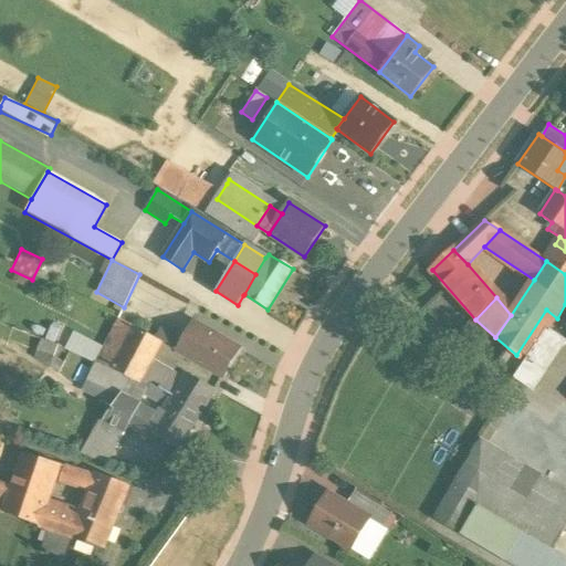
[(546,310),(516,355),(527,363),(557,318),(546,310)]
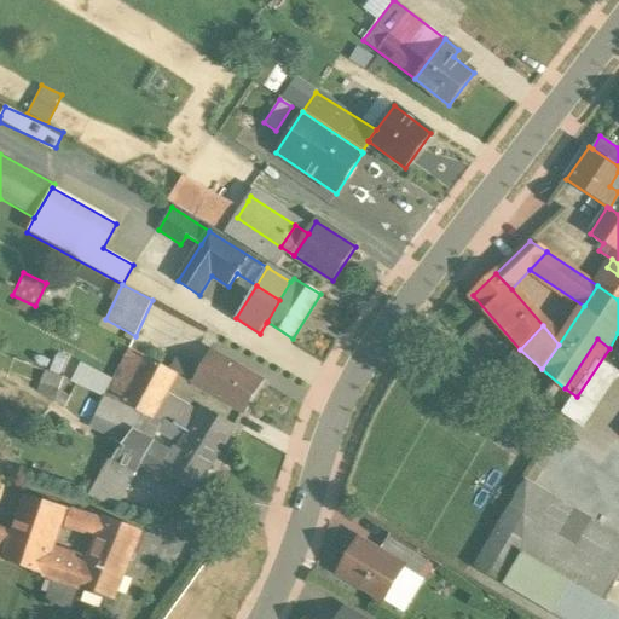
[(121,366),(138,375),(146,358),(131,351),(121,366)]
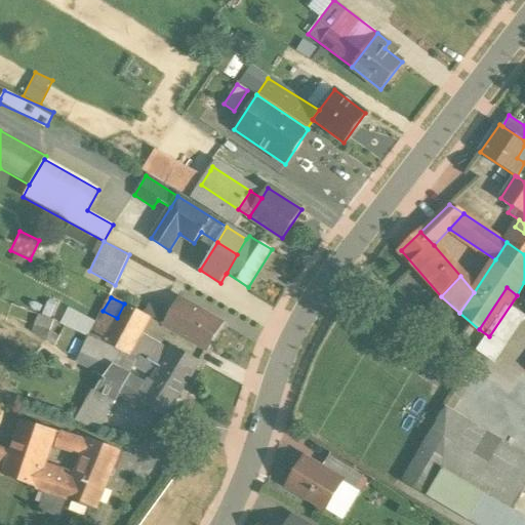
[(147,315),(124,304),(117,318),(143,331),(150,317),(147,315)]
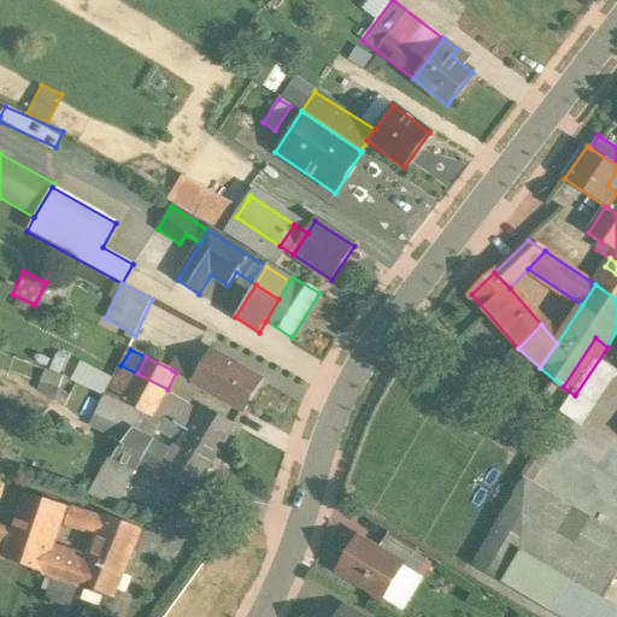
[(209,357),(192,386),(207,394),(224,366),(209,357)]
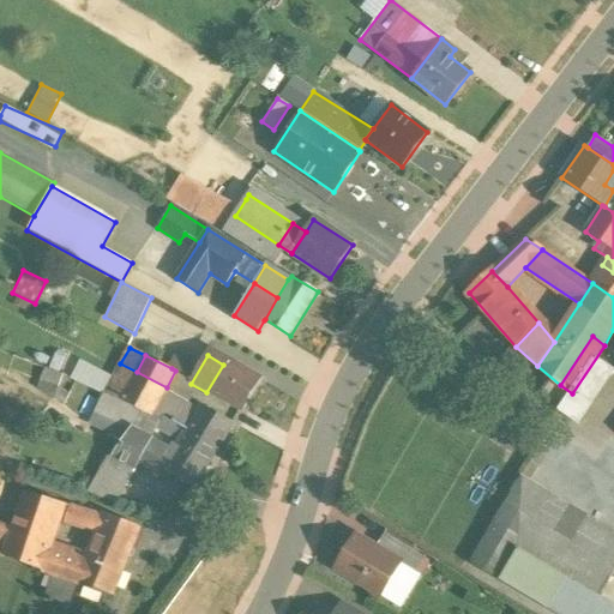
[(14,356),(11,366),(42,379),(47,369),(14,356)]
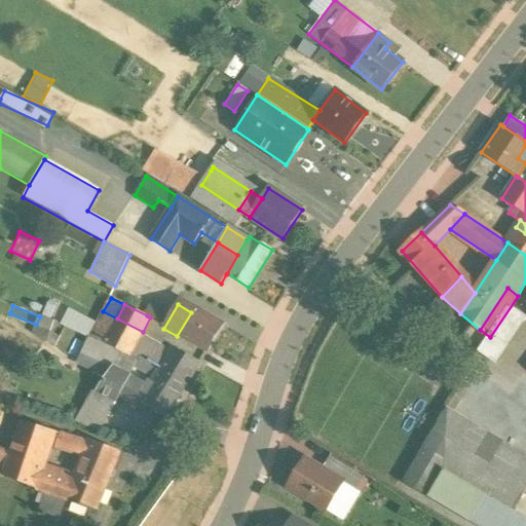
[(155,305),(152,306),(147,315),(150,317),(163,329),(170,317),(162,313),(162,308),(155,305)]
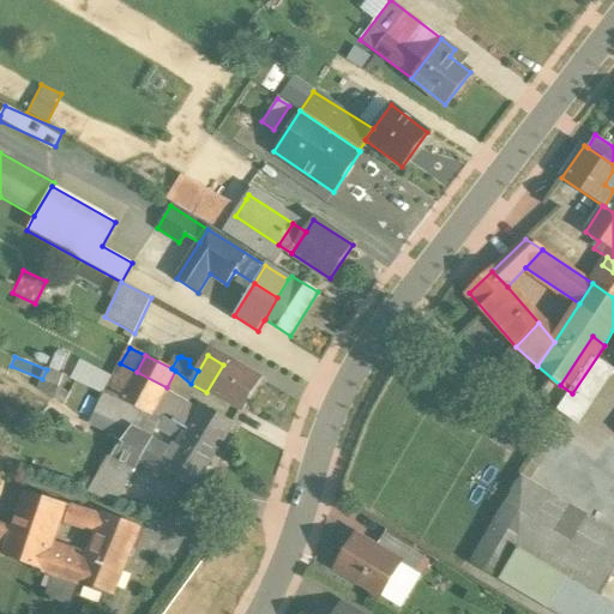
[(104,392),(113,374),(80,359),(71,378),(104,392)]
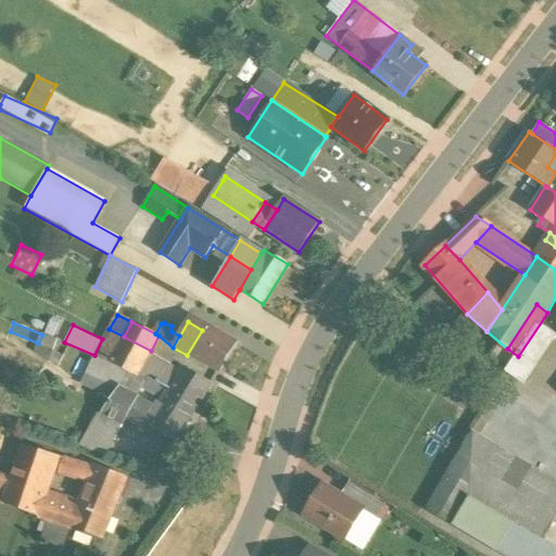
[(109,329),(95,356),(110,363),(124,337),(109,329)]
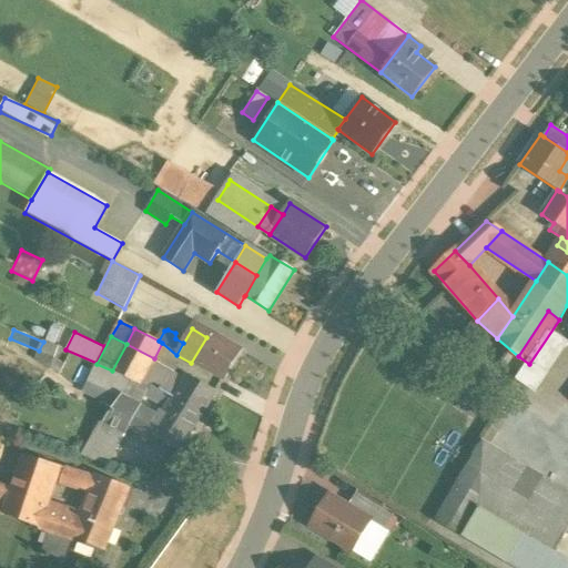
[(235,354),(206,337),(191,363),(222,378),(235,354)]
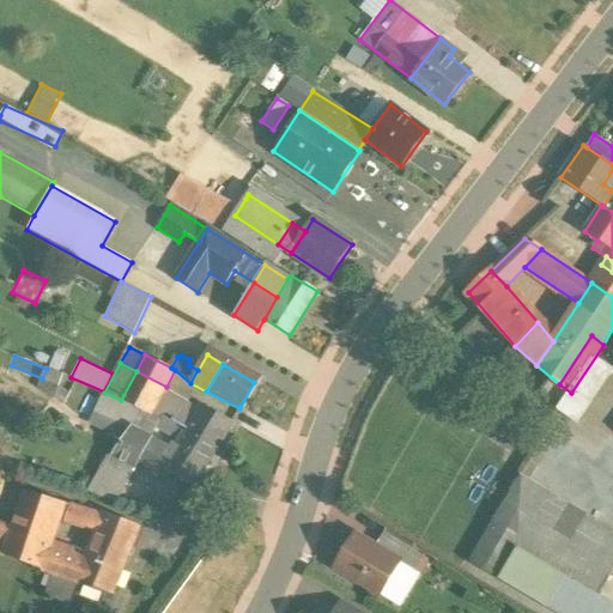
[(47,369),(42,378),(59,386),(64,375),(47,369)]
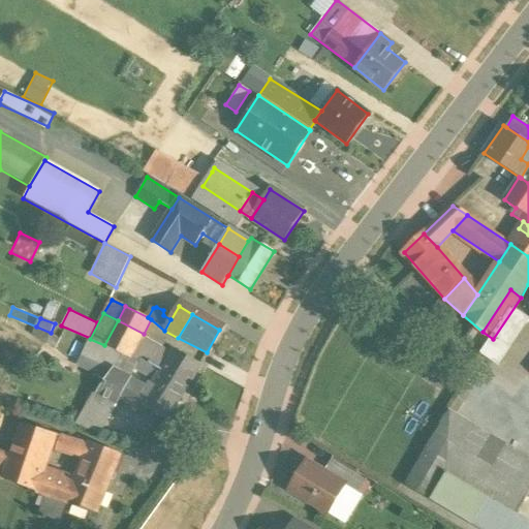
[(164,331),(151,319),(144,334),(164,346),(170,335),(164,331)]
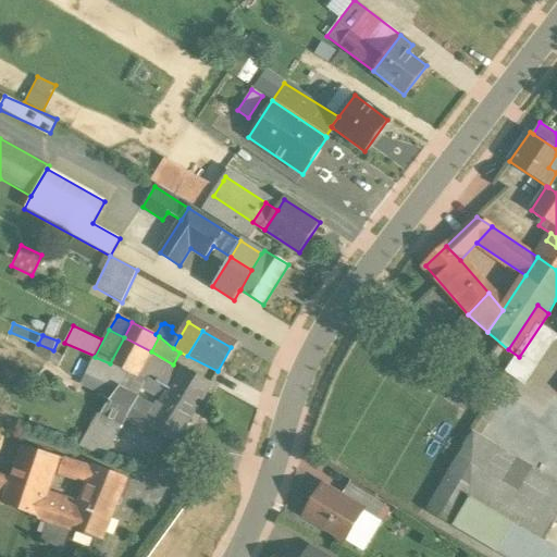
[(151,351),(124,337),(110,363),(138,378),(151,351)]
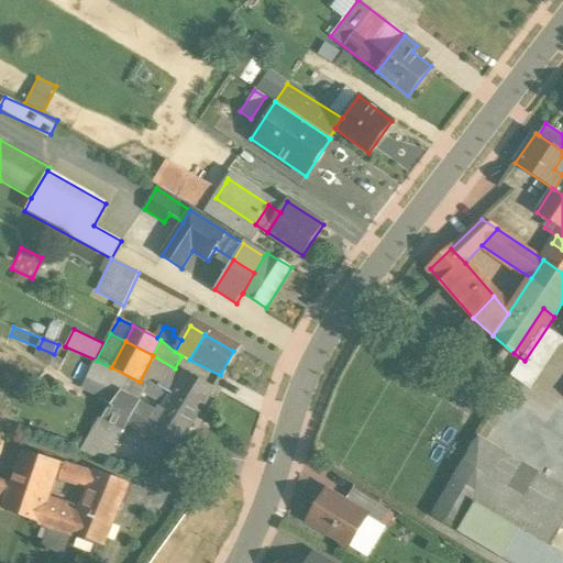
[(111,367),(96,361),(87,376),(119,395),(122,392),(139,401),(144,390),(146,385),(140,382),(111,367)]
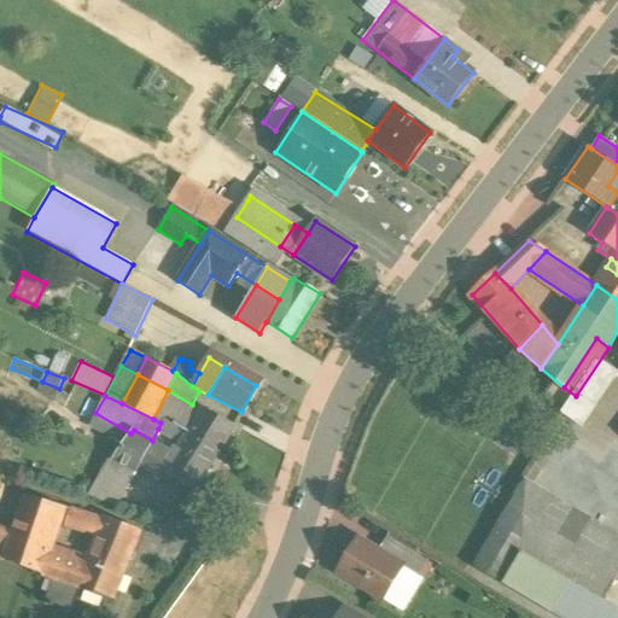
[(200,418),(184,407),(175,424),(190,432),(221,450),(234,426),(205,410),(200,418)]
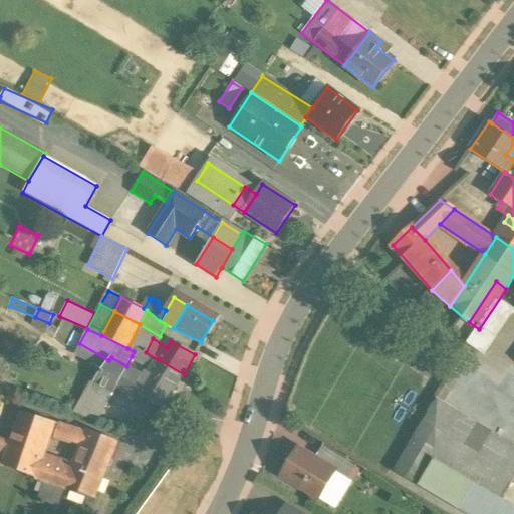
[(146,352),(136,346),(134,351),(132,356),(149,365),(153,366),(158,359),(146,352)]
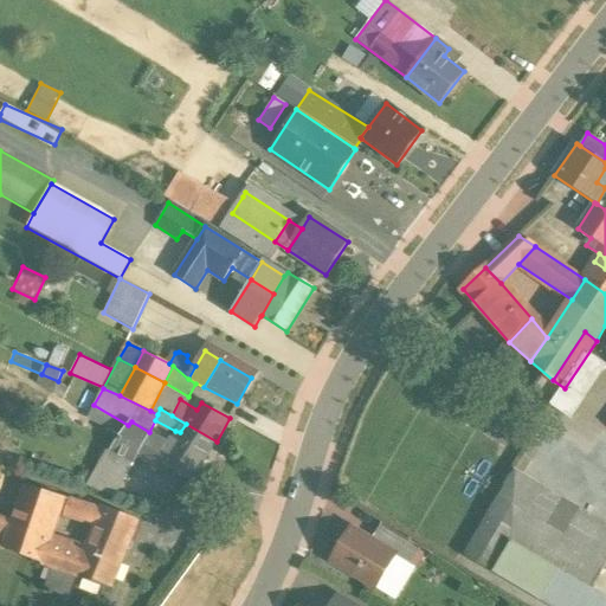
[(128,425),(111,451),(135,462),(137,458),(147,440),(149,432),(131,421),(128,425)]
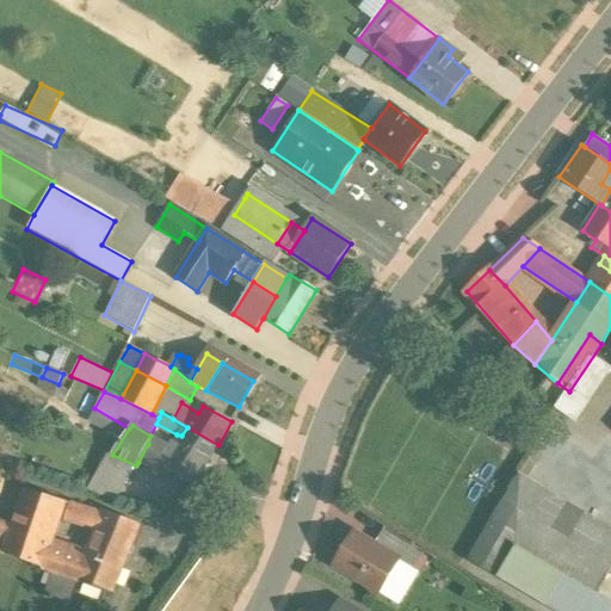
[(218,445),(187,427),(181,436),(178,442),(174,440),(171,446),(150,436),(148,444),(139,462),(165,475),(167,469),(195,483),(218,445)]
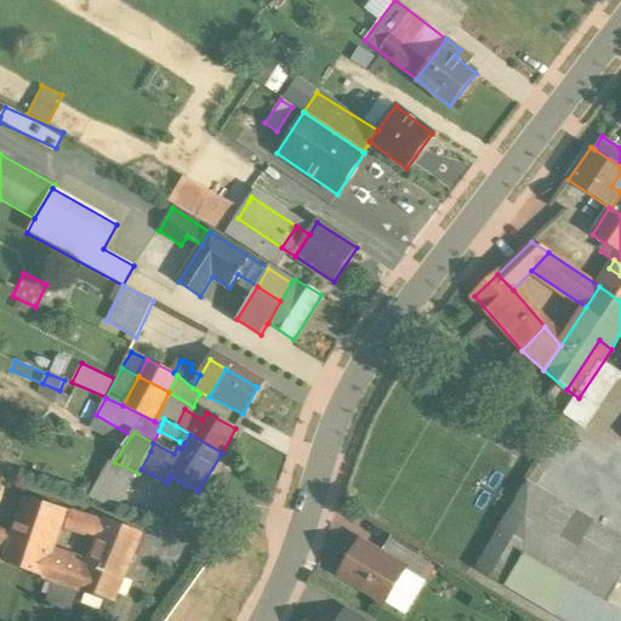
[(63,488),(69,471),(43,461),(36,478),(63,488)]
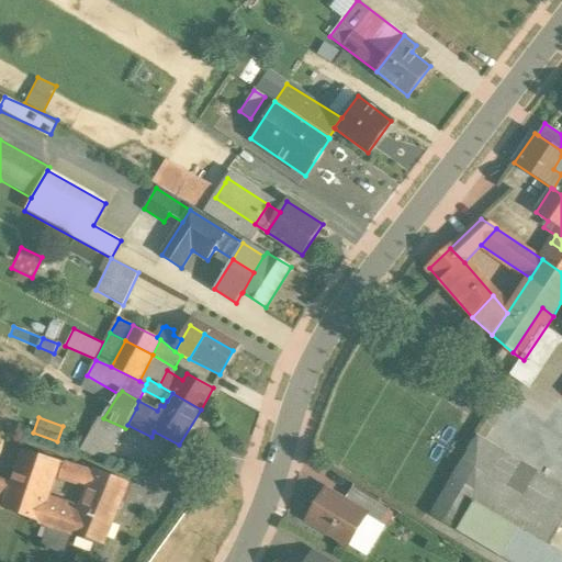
[(103,418),(100,417),(80,451),(107,462),(125,428),(103,418)]
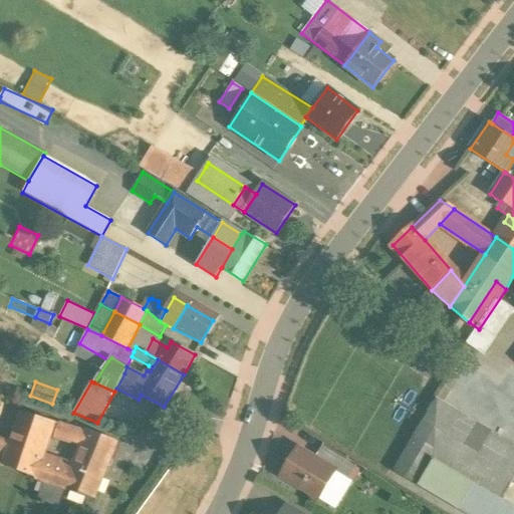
[(513,481),(513,446),(437,401),(395,472),(467,513),(513,513),(513,506),(503,500),(513,481)]
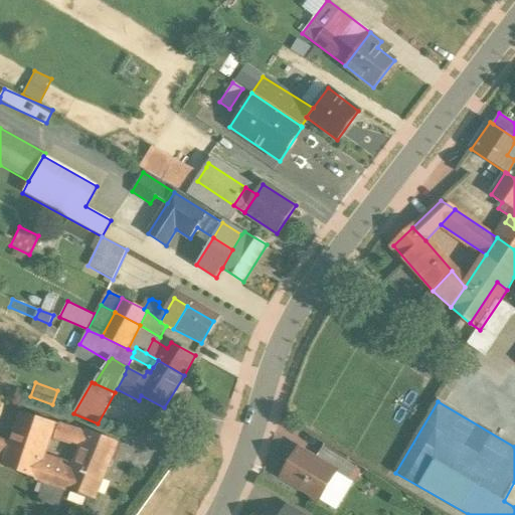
[(52,426),(16,414),(11,427),(40,439),(46,446),(52,426)]
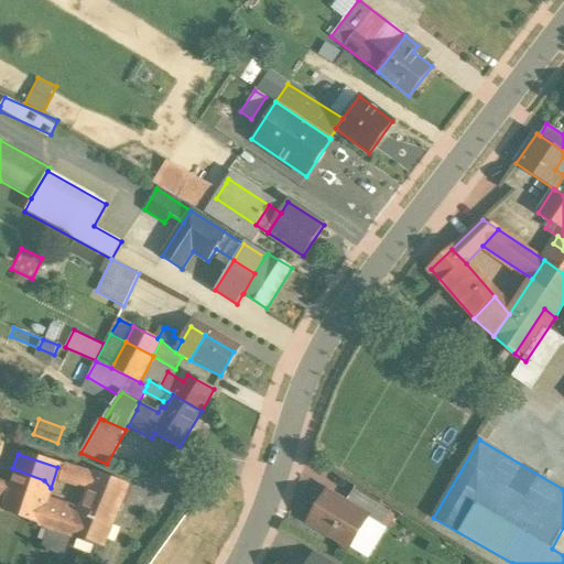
[(98,475),(66,463),(61,478),(77,484),(75,489),(90,495),(98,475)]
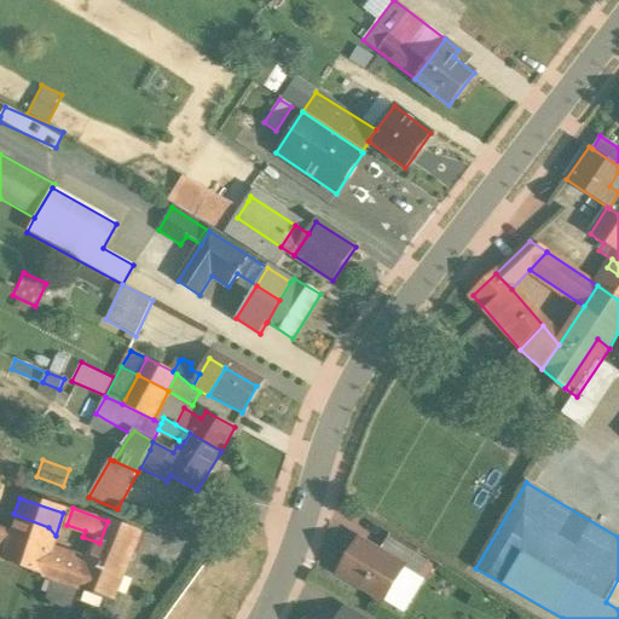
[(48,527),(13,514),(7,539),(3,560),(46,576),(51,554),(56,536),(48,527)]
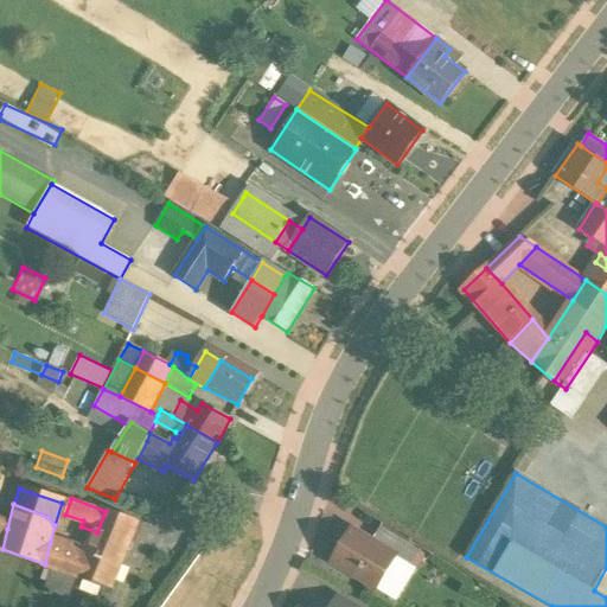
[(87,556),(78,576),(110,588),(138,523),(127,518),(127,517),(107,509),(106,511),(97,532),(87,556)]
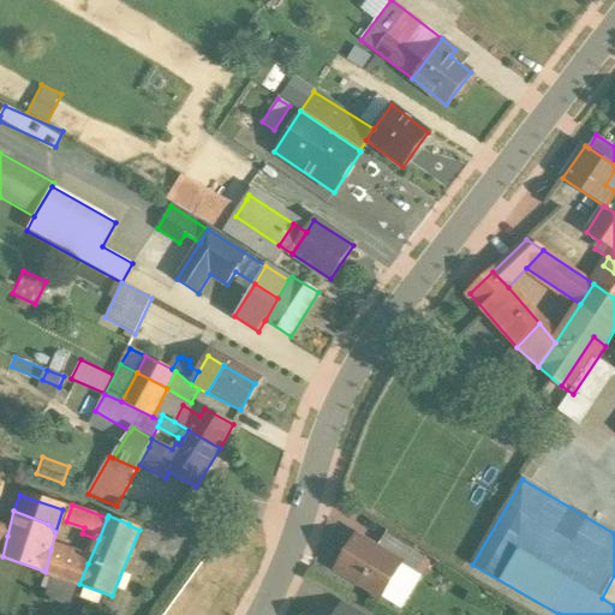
[(421,557),(383,536),(375,549),(399,563),(412,572),(421,557)]
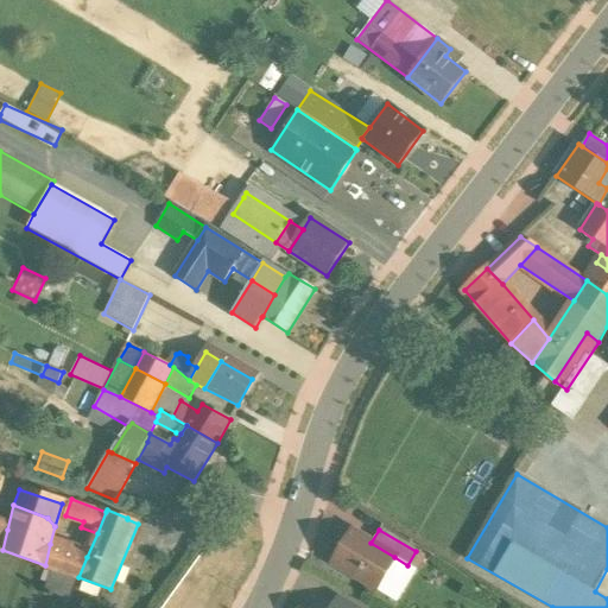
[(371,543),(352,531),(331,564),(374,590),(394,557),(371,543)]
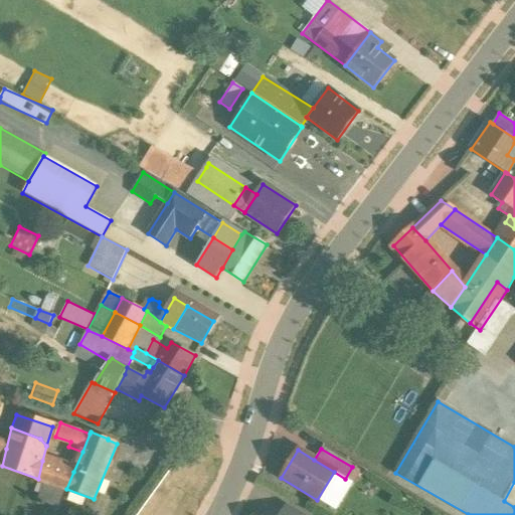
[(73,472),(42,461),(38,479),(66,489),(73,472)]
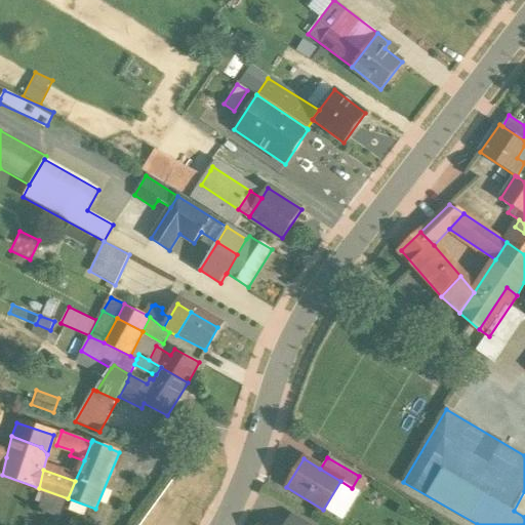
[(352,488),(340,481),(323,510),(340,520),(358,492),(352,488)]
